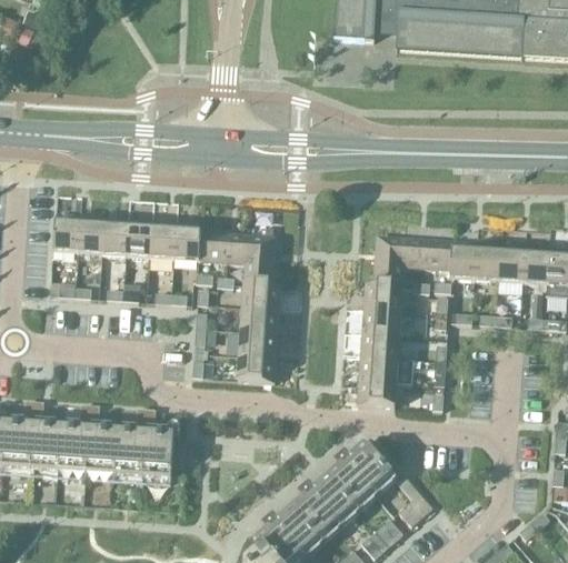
[(335,0),(332,38),(372,39),(374,29),(396,30),(395,49),(520,57),(520,54),(567,57),(567,0),(335,0)]
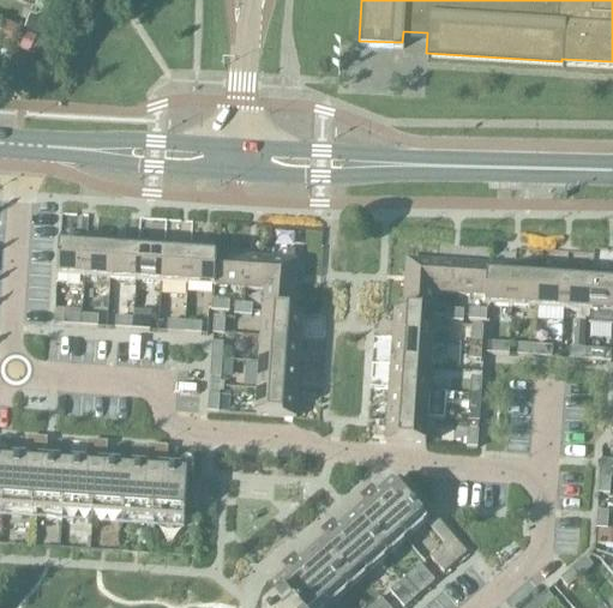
[(29,12),(24,25),(41,32),(47,19),(29,12)]
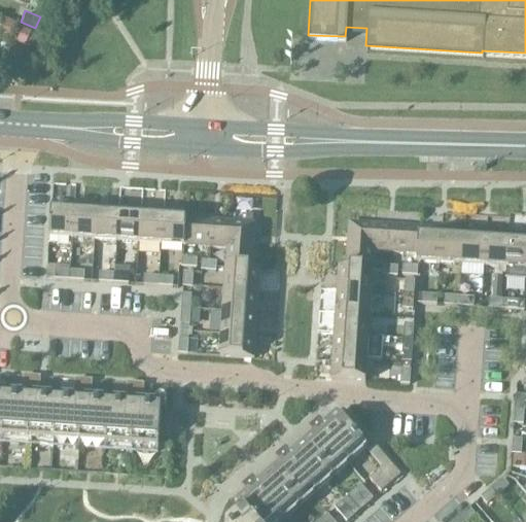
[(18,24),(11,37),(25,42),(30,29),(18,24)]
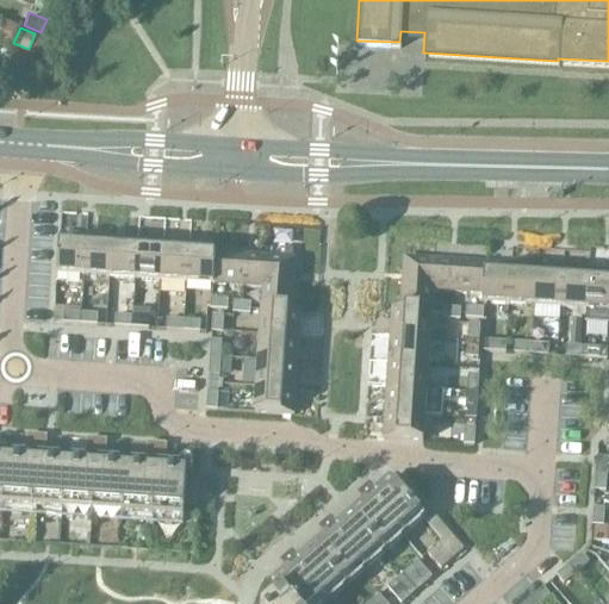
[(10,47),(1,64),(18,72),(25,53),(23,53),(10,47)]
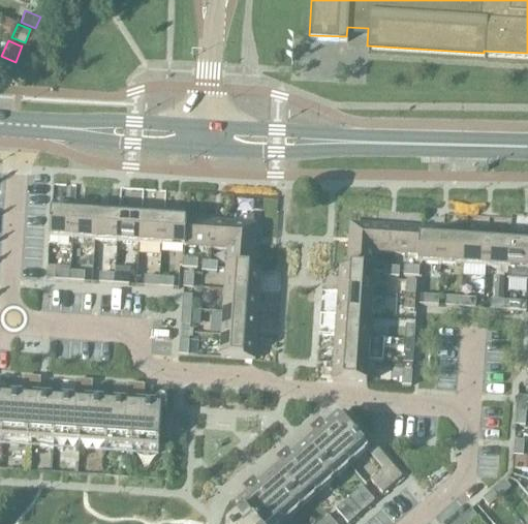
[(0,74),(6,78),(11,64),(0,59),(0,74)]
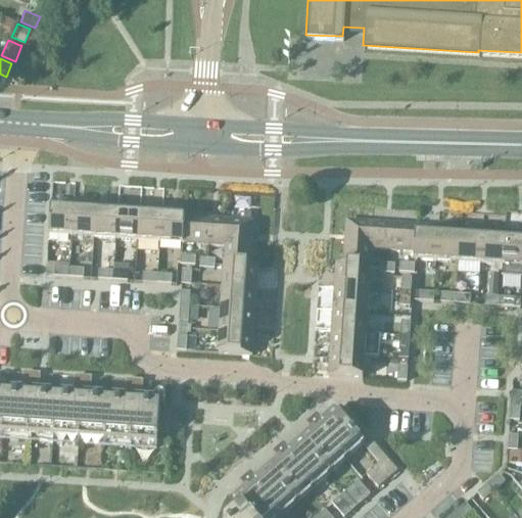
[(49,234),(72,235),(75,201),(51,199),(49,234)]
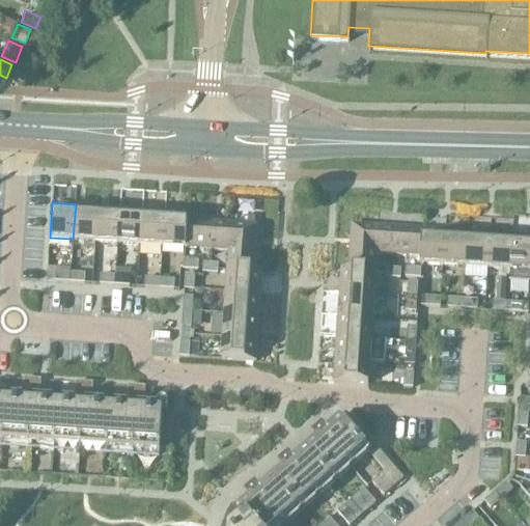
[(73,239),(95,241),(98,205),(76,204),(73,239)]
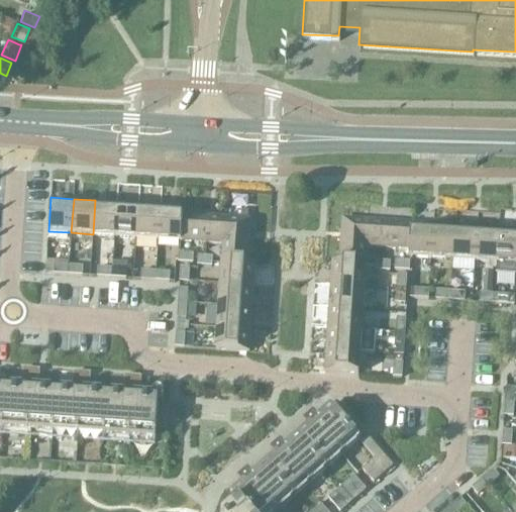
[(93,234),(114,235),(117,201),(95,200),(93,234)]
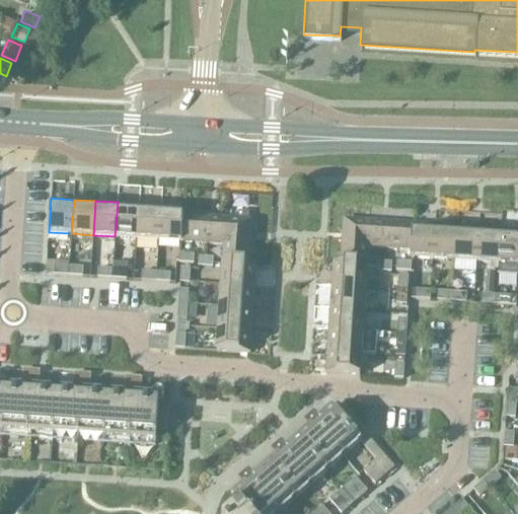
[(115,236),(137,238),(139,204),(118,202),(115,236)]
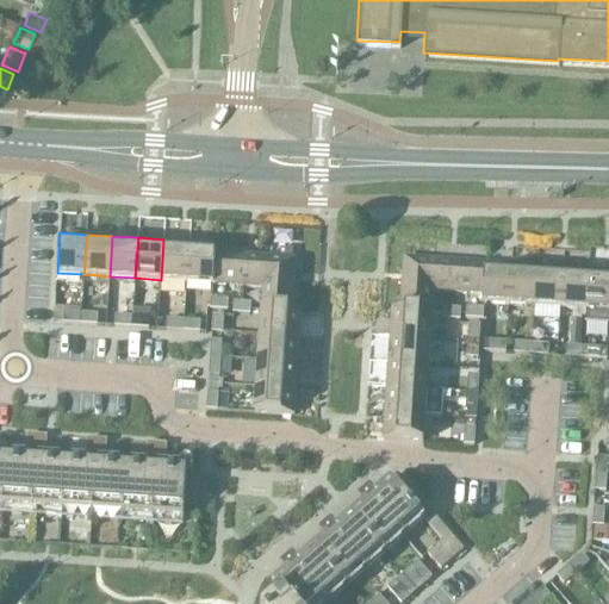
[(161,280),(186,281),(190,241),(163,240),(161,280)]
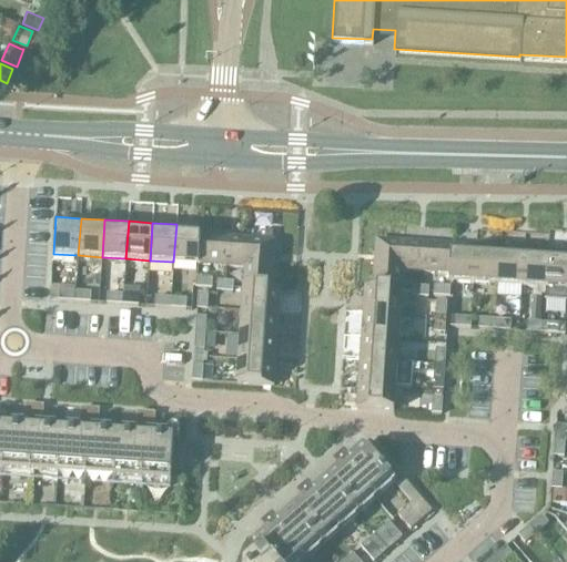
[(173,262),(198,263),(200,234),(201,234),(201,225),(176,224),(173,262)]
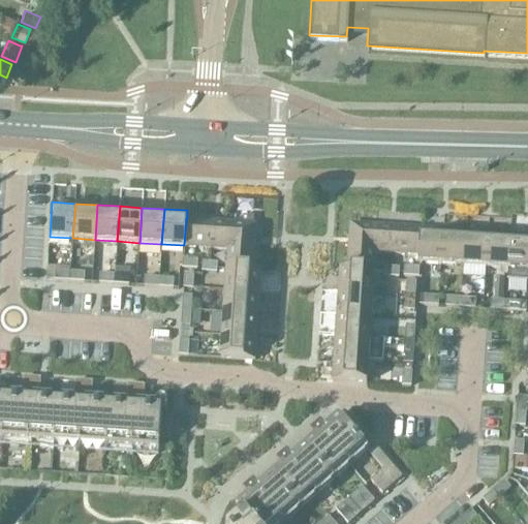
[(226,265),(226,266),(253,268),(253,267),(256,222),(251,222),(252,215),(242,215),(241,221),(227,221),(226,248),(225,248),(224,265),(226,265)]
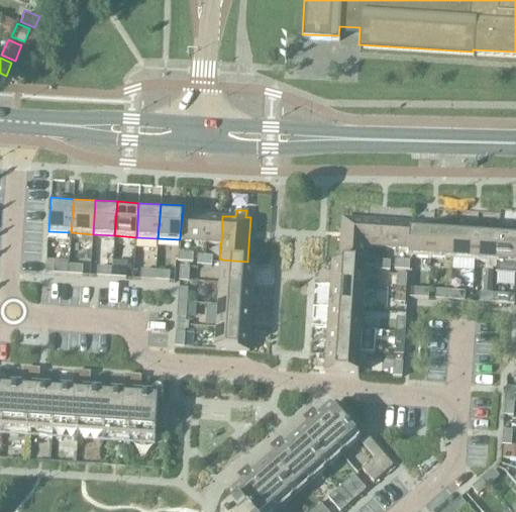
[(180,239),(220,242),(221,242),(222,216),(183,213),(182,213),(180,239)]
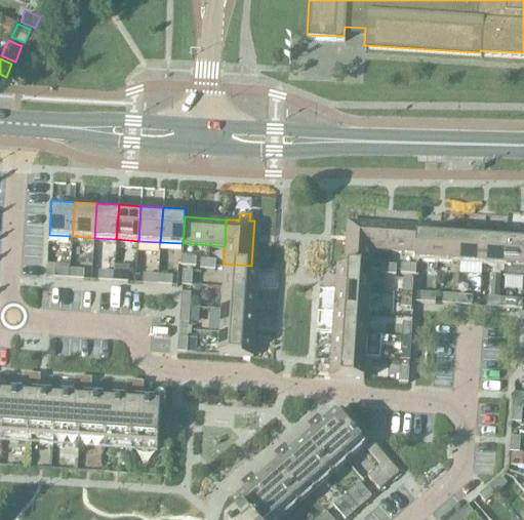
[(348,220),(346,264),(345,265),(370,267),(372,248),(373,222),(348,220)]
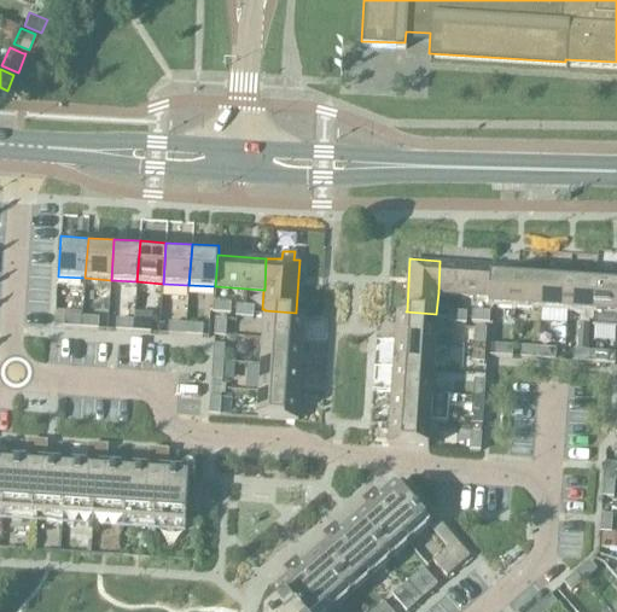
[(490,264),(440,261),(438,292),(489,296),(490,264)]
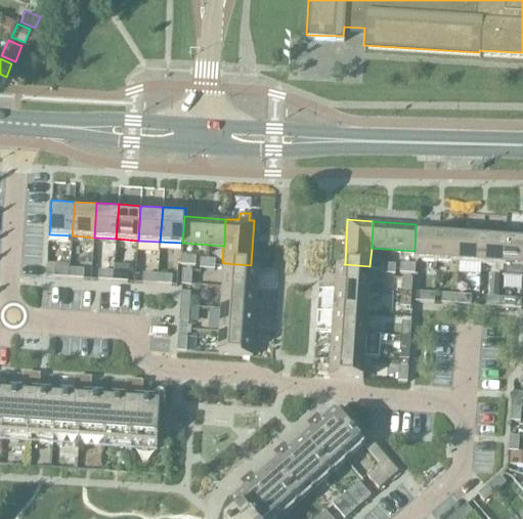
[(437,225),(416,224),(415,251),(413,258),(435,259),(437,225)]
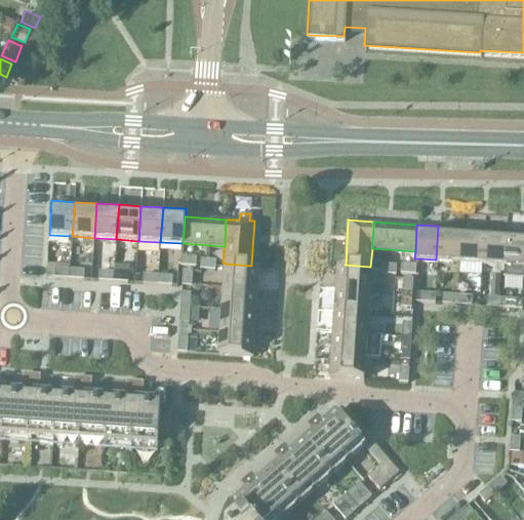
[(461,228),(438,226),(436,260),(459,262),(461,228)]
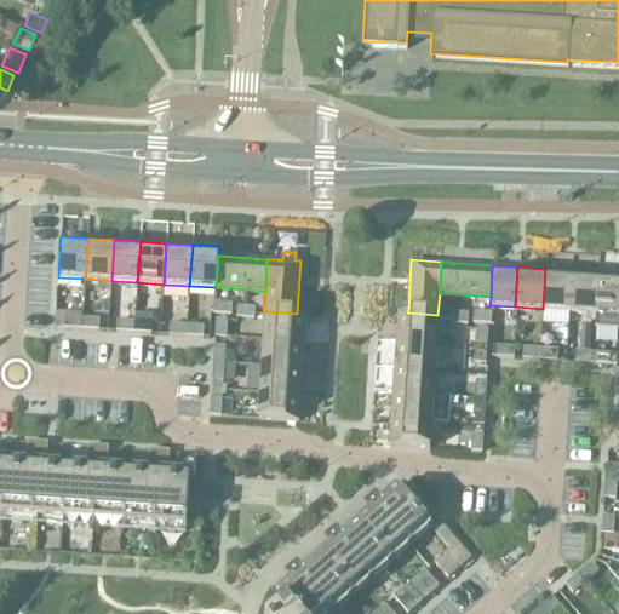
[(543,309),(542,320),(568,322),(569,310),(572,270),(545,269),(543,309)]
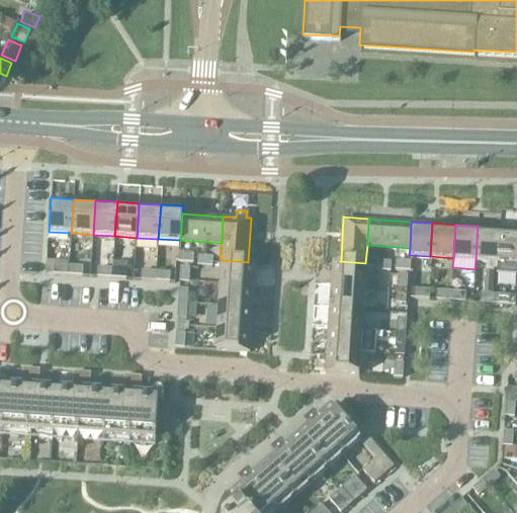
[(499,228),(478,226),(476,259),(497,260),(499,228)]
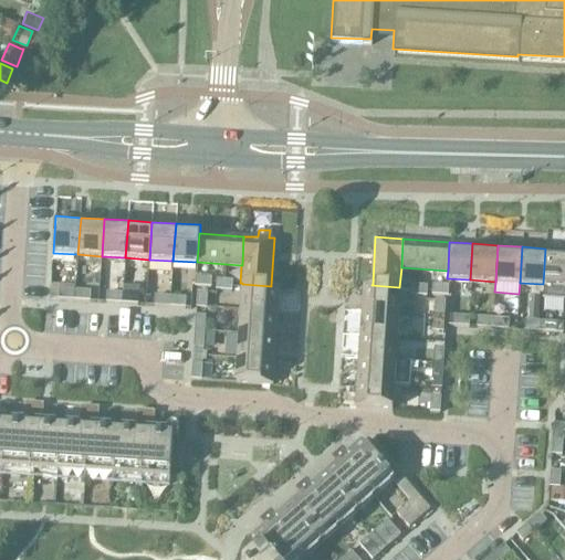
[(543,284),(542,295),(564,296),(564,249),(545,249),(543,284)]
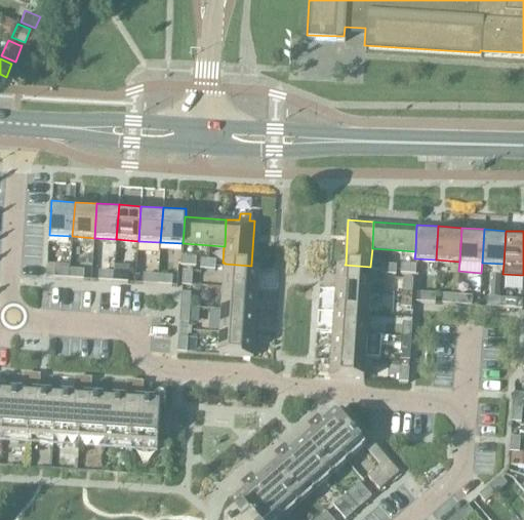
[(182,254),(180,264),(195,264),(196,255),(182,254)]
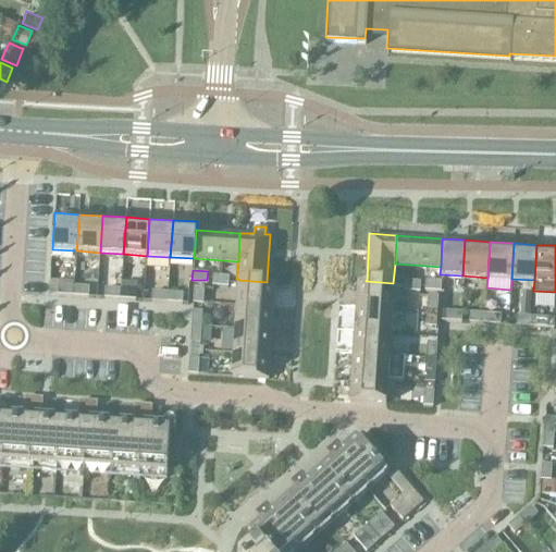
[(211,276),(210,285),(225,285),(225,277),(211,276)]
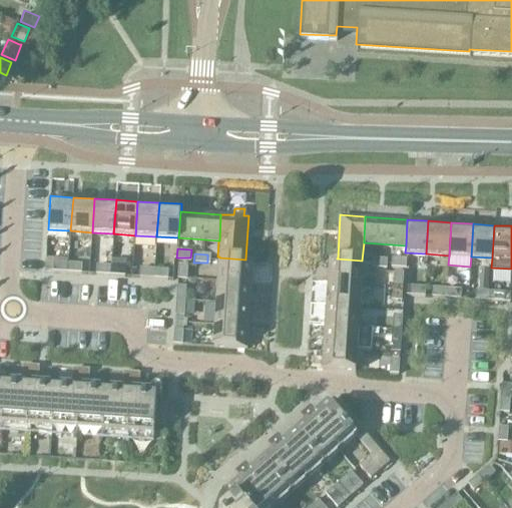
[(111,266),(111,274),(123,274),(124,266),(124,256),(112,255),(111,266)]
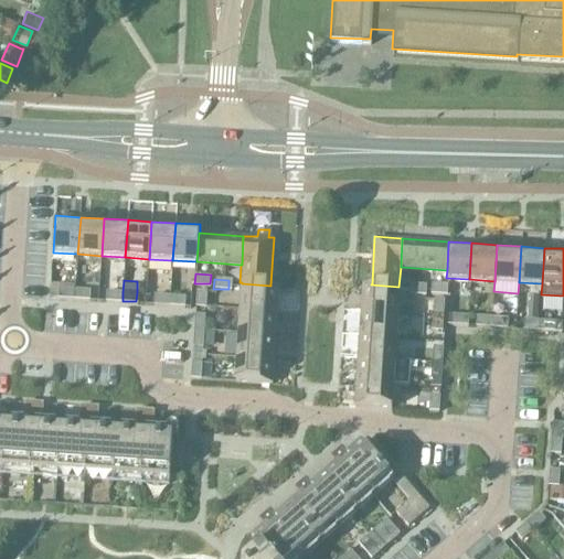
[(431,291),(447,292),(447,283),(432,282),(431,291)]
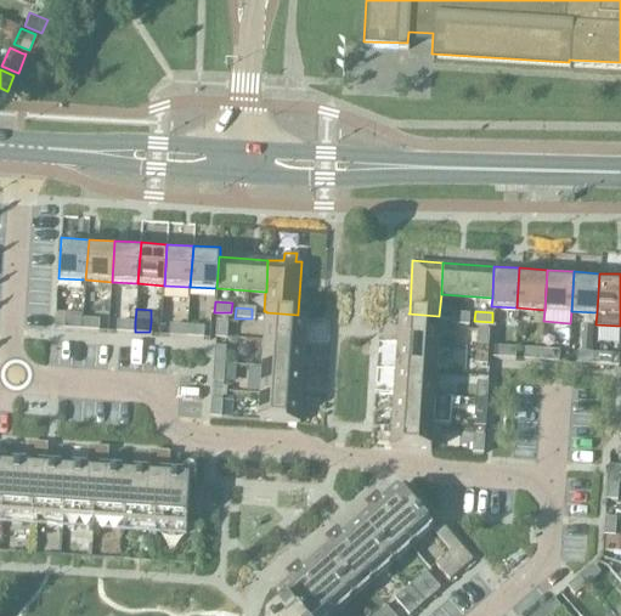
[(266,312),(264,338),(305,340),(306,315),(298,314),(298,315),(266,312)]
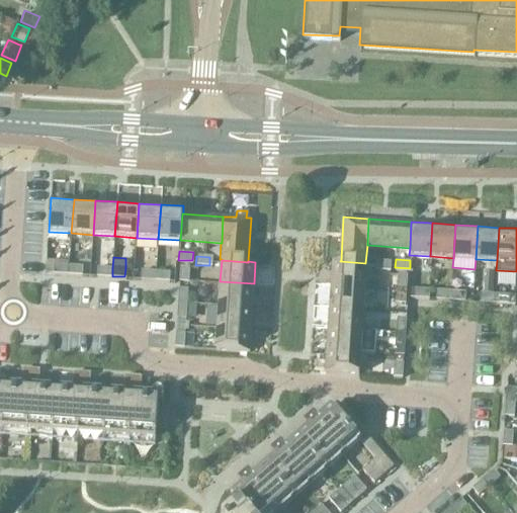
[(333,260),(332,284),(364,286),(365,263),(340,261),(341,260),(333,260)]
